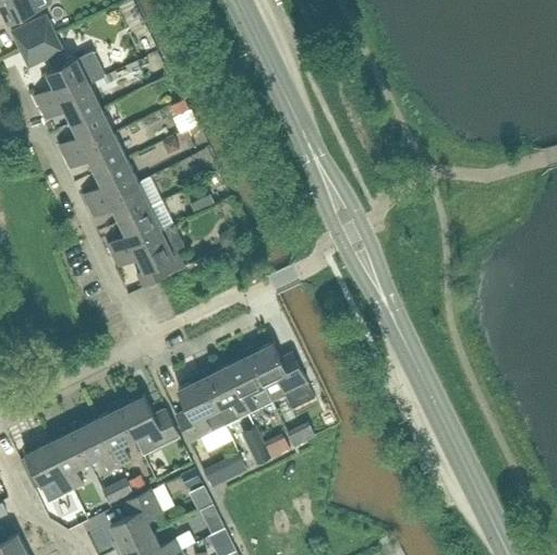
[(0,0),(0,12),(2,12),(8,24),(50,4),(48,0),(0,0)]
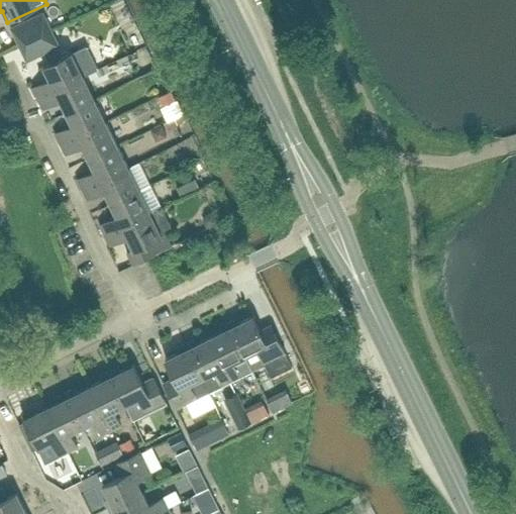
[(19,45),(50,31),(42,15),(12,30),(19,45)]
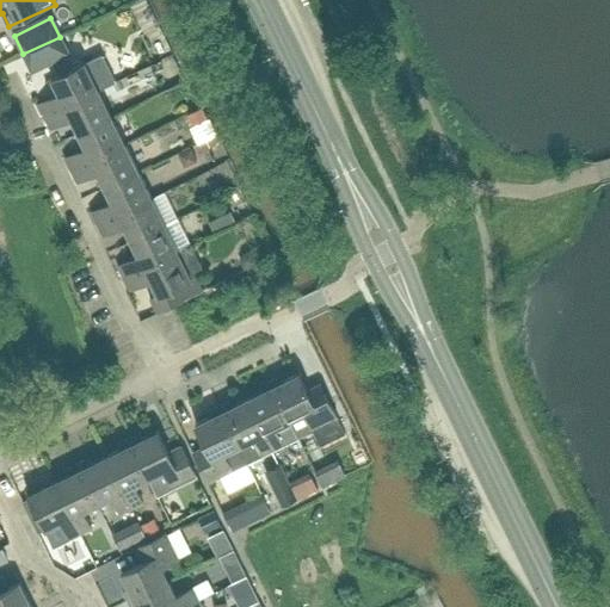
[(68,56),(60,37),(23,54),(32,74),(68,56)]
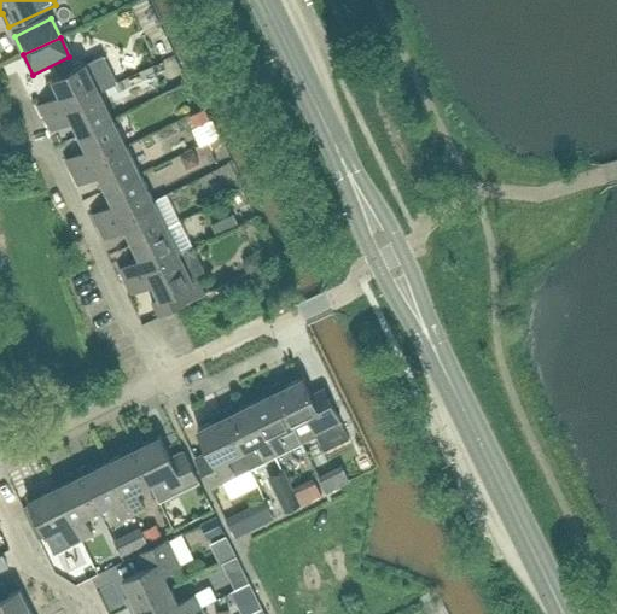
[(73,68),(75,71),(52,82),(59,98),(39,107),(45,120),(99,93),(117,85),(104,58),(82,68),(81,63),(73,68)]
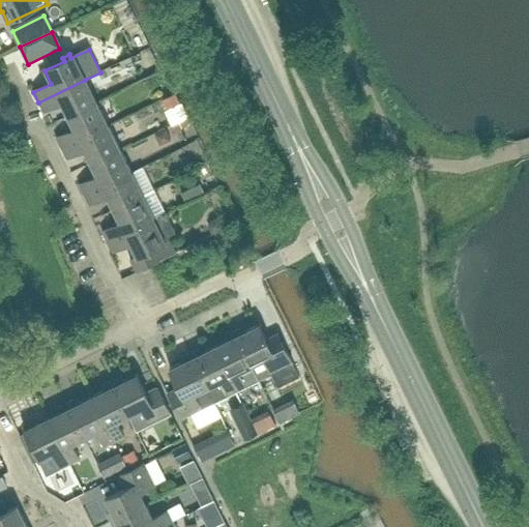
[(68,118),(97,105),(85,80),(38,103),(43,114),(62,105),(68,118)]
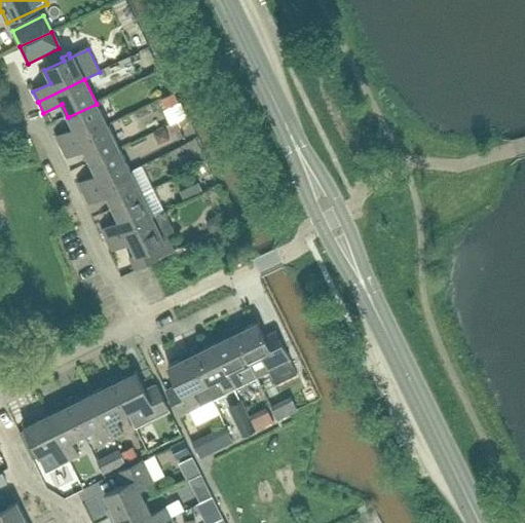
[(0,85),(0,103),(12,102),(10,84),(0,85)]
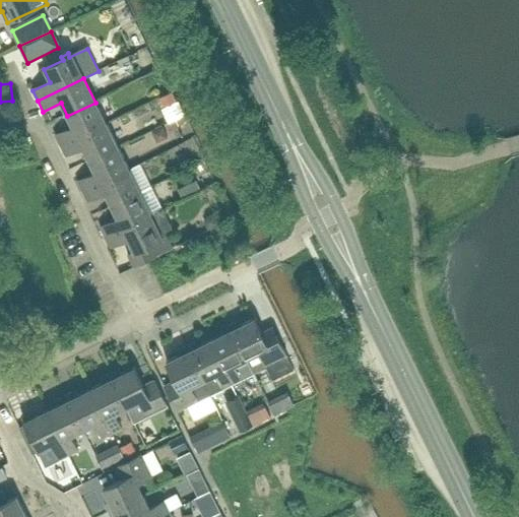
[(177,102),(161,105),(165,121),(180,118),(177,102)]
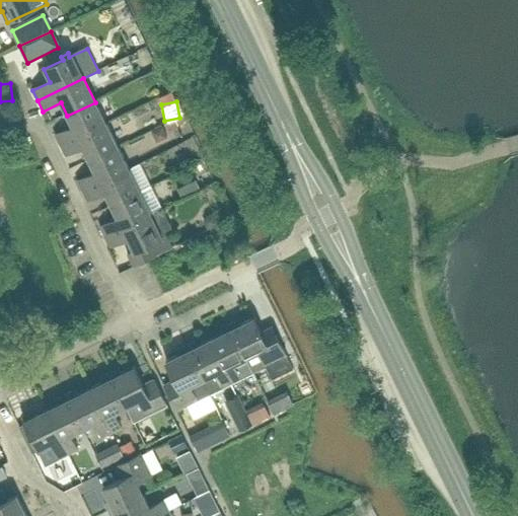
[(105,125),(95,102),(67,116),(73,128),(55,136),(60,146),(105,125)]
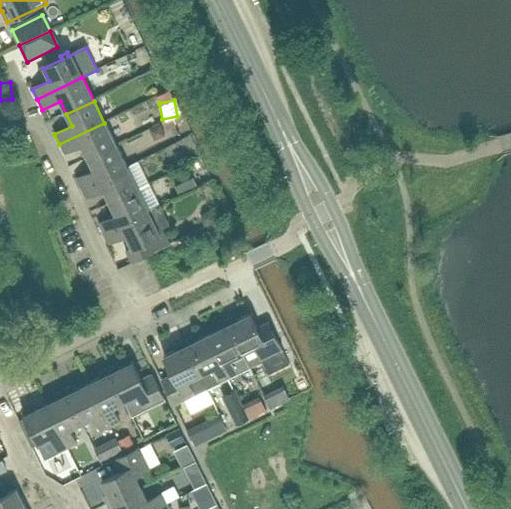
[(88,159),(116,146),(104,123),(59,144),(64,155),(82,146),(88,159)]
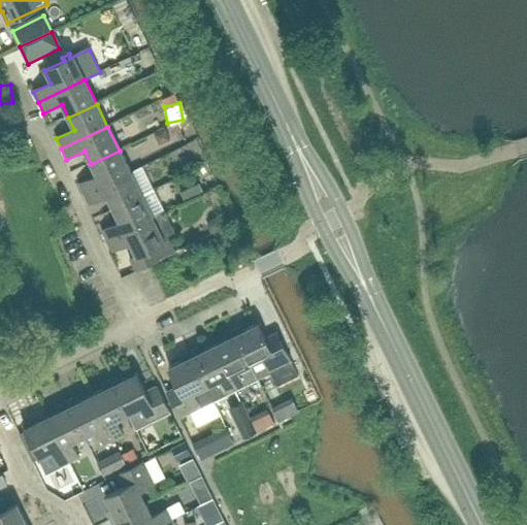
[(120,151),(91,164),(97,176),(79,185),(85,196),(131,173),(120,151)]
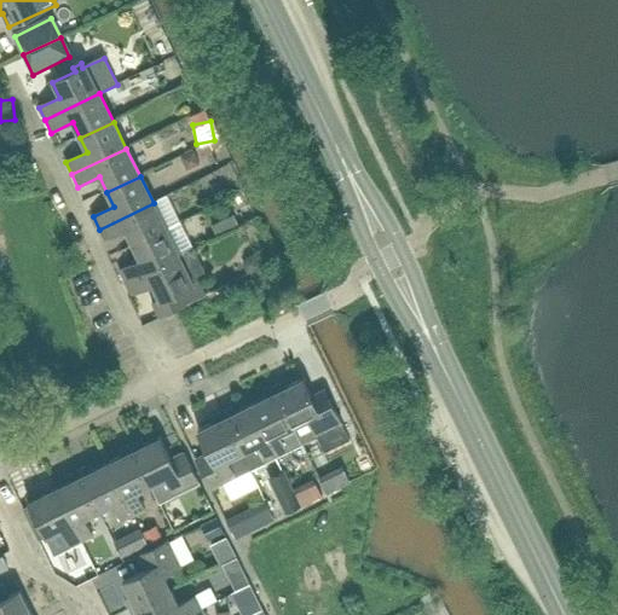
[(154,203),(99,230),(105,242),(126,232),(133,247),(167,231),(154,203)]
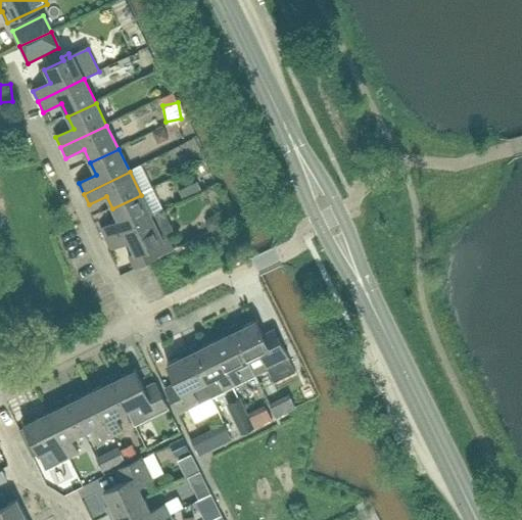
[(141,195),(112,208),(119,222),(101,230),(106,241),(152,219),(141,195)]
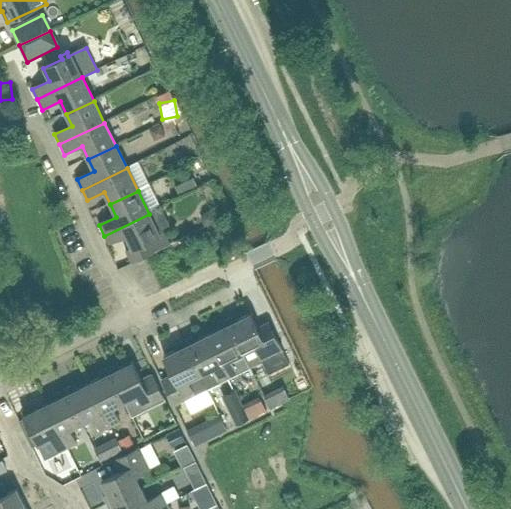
[(159,235),(149,214),(104,236),(109,246),(127,237),(132,249),(126,252),(132,264),(171,245),(165,233),(159,235)]
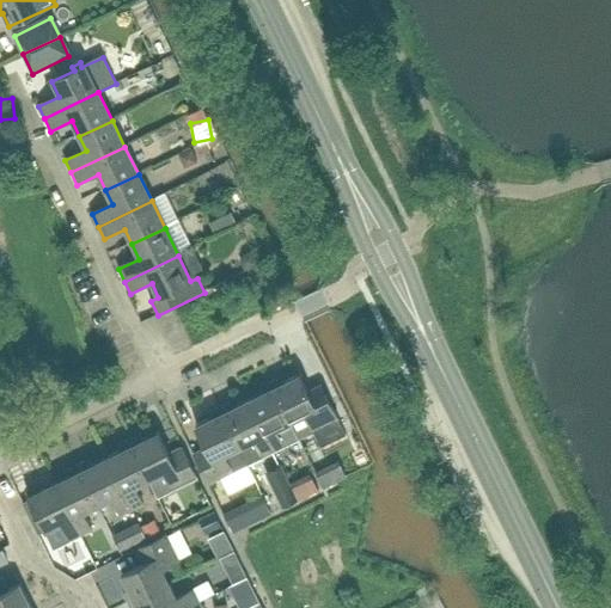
[(307,392),(299,375),(282,384),(280,378),(269,384),(289,423),(297,440),(312,431),(319,448),(344,436),(321,386),(307,392)]
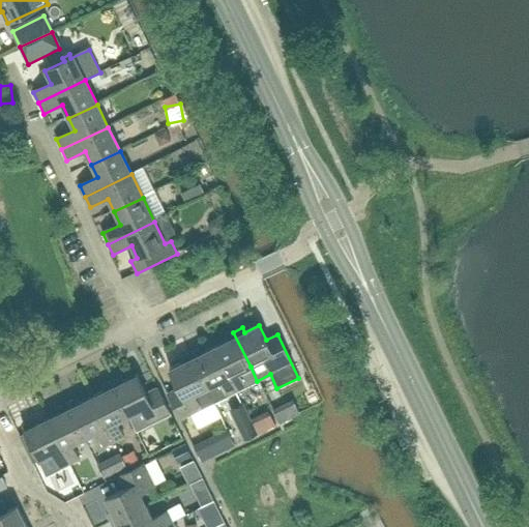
[(233,332),(225,335),(228,341),(213,348),(235,392),(245,387),(238,373),(251,367),(233,332)]
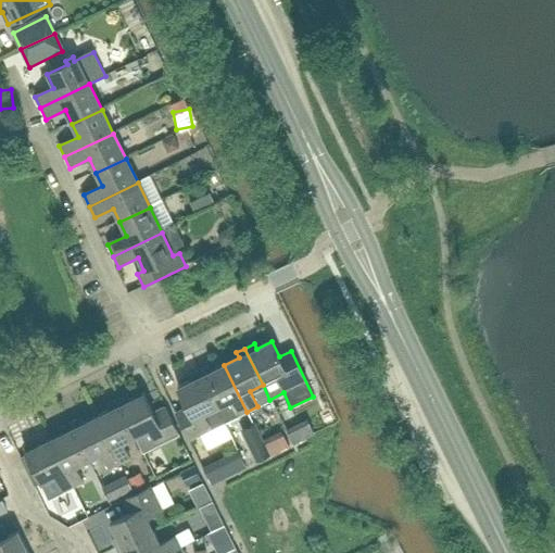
[(197,372),(223,424),(247,412),(224,365),(211,372),(207,366),(197,372)]
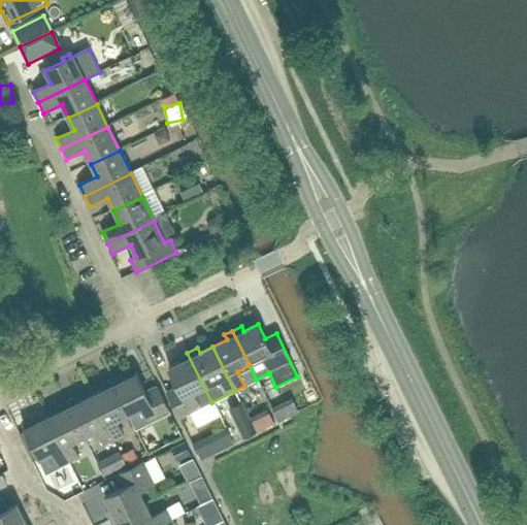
[(183,361),(168,368),(177,387),(166,393),(179,419),(211,402),(187,353),(179,357),(183,361)]
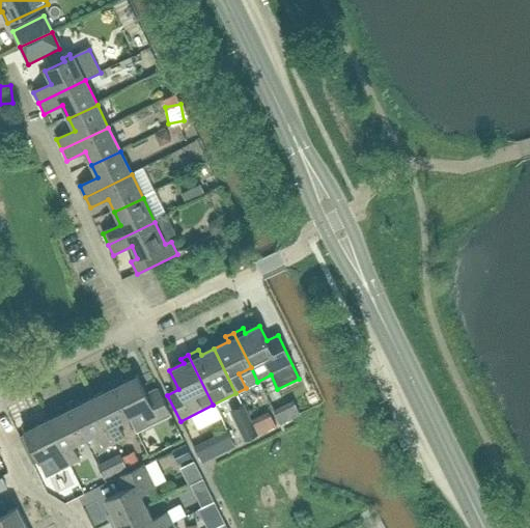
[(112,384),(129,419),(141,413),(148,427),(169,417),(157,391),(145,396),(136,378),(123,384),(120,380),(112,384)]
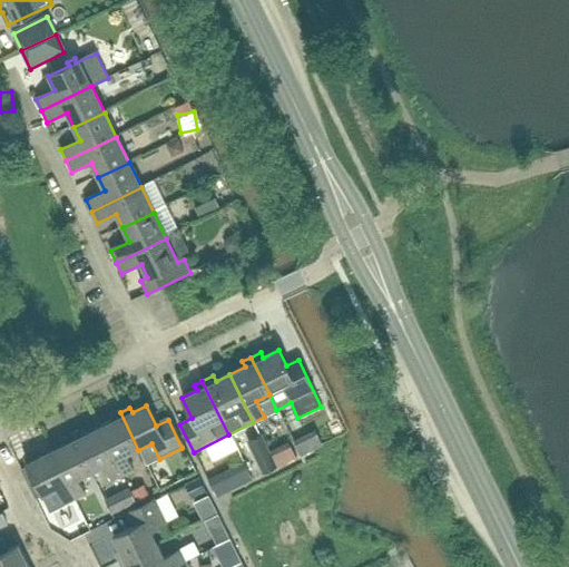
[(138,450),(120,412),(110,417),(113,422),(99,429),(123,478),(133,472),(125,457),(138,450)]
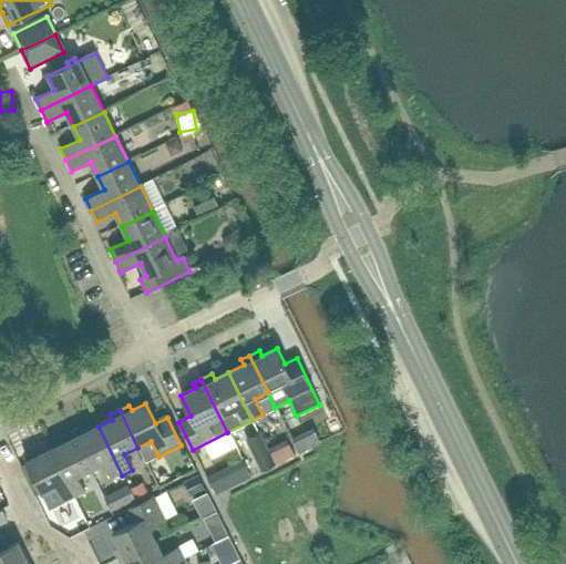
[(111,480),(122,475),(99,427),(83,434),(81,429),(71,433),(90,471),(103,464),(111,480)]
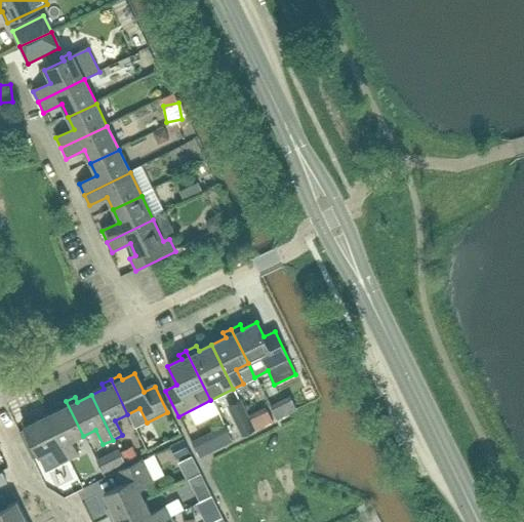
[(61,410),(46,416),(68,462),(78,456),(71,442),(83,436),(66,401),(58,405),(61,410)]
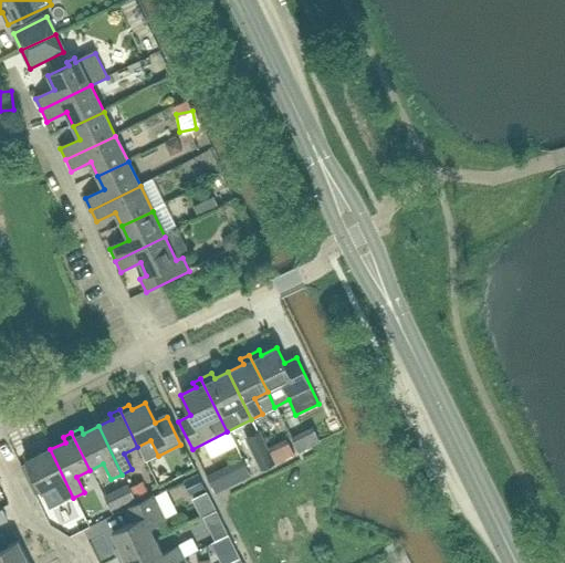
[(297,449),(302,461),(324,454),(318,440),(297,449)]
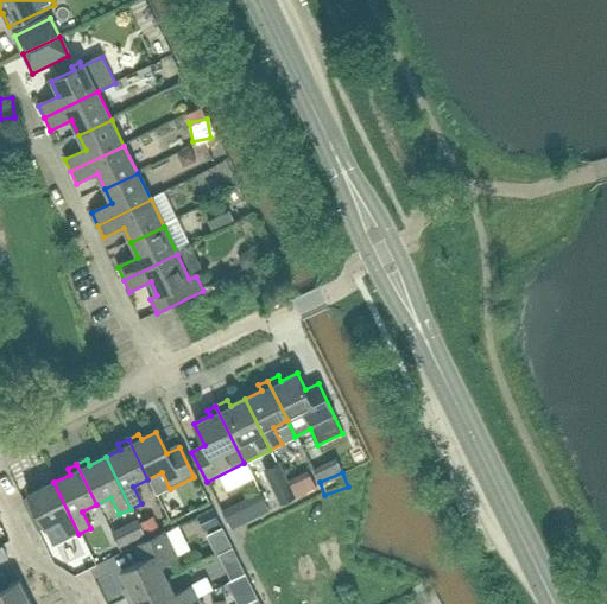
[(282,506),(295,498),(285,479),(272,485),(282,506)]
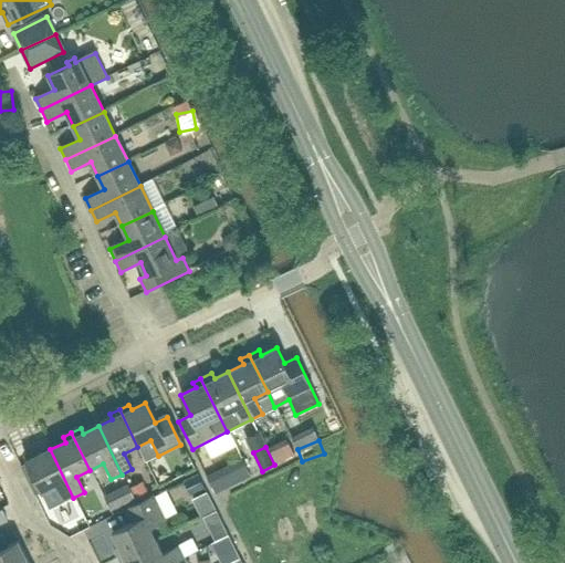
[(73,498),(50,449),(37,457),(33,451),(23,457),(28,465),(21,468),(35,497),(42,493),(46,504),(61,498),(63,503),(73,498)]
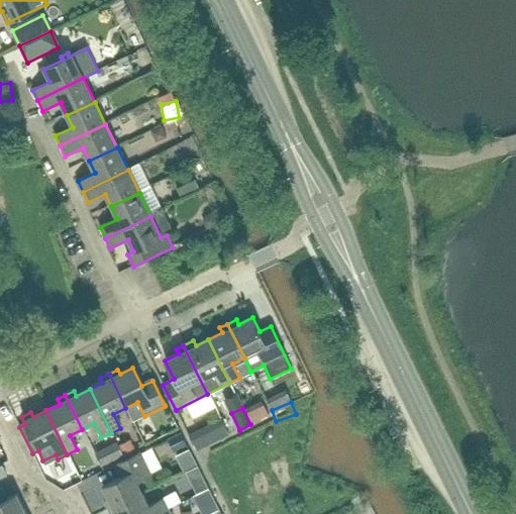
[(268,413),(249,418),(253,431),(272,426),(268,413)]
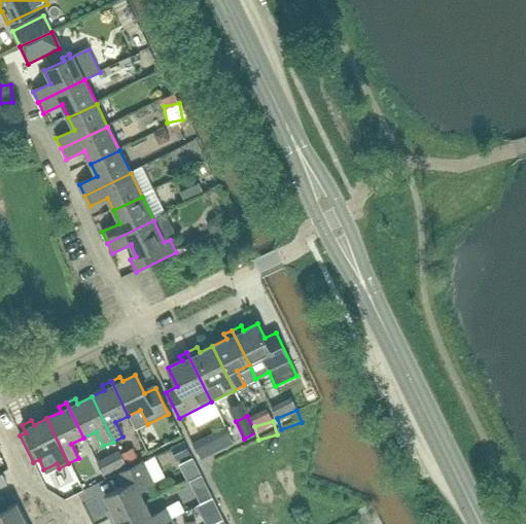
[(130,449),(120,453),(127,466),(136,461),(130,449)]
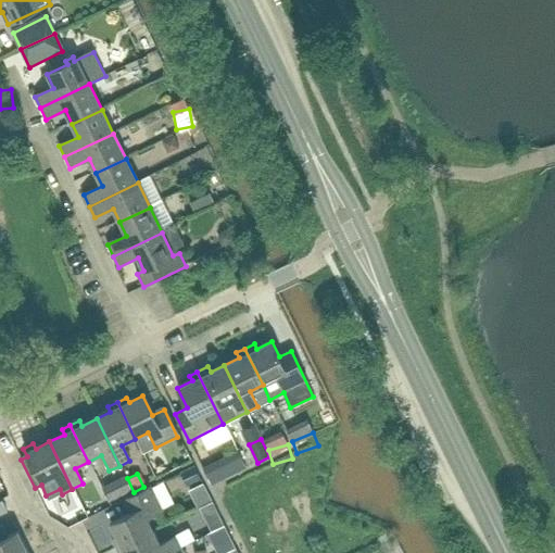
[(127,479),(116,485),(123,497),(133,491),(127,479)]
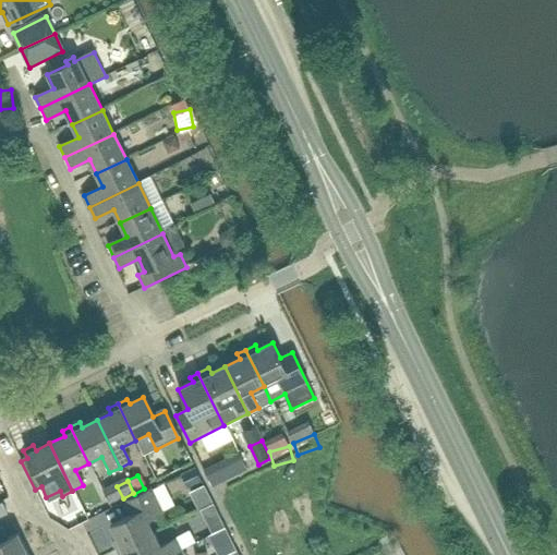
[(117,553),(154,535),(147,522),(162,516),(150,491),(124,504),(131,517),(110,527),(118,541),(112,544),(117,553)]
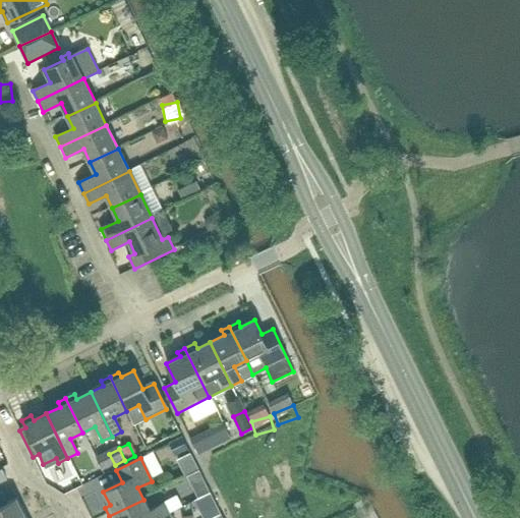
[(205,483),(199,472),(197,473),(187,478),(192,488),(205,483)]
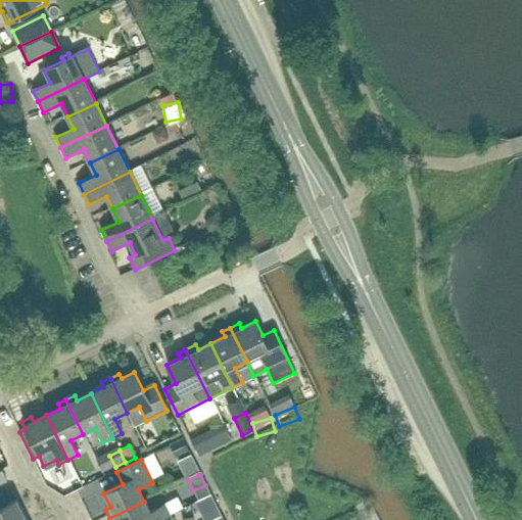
[(26,519),(16,502),(0,509),(0,519),(26,519)]
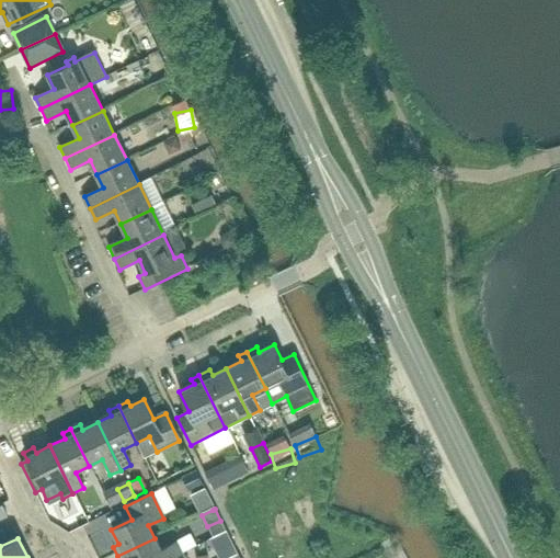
[(175,557),(182,555),(176,544),(161,551),(155,538),(117,556),(117,557),(175,557)]
